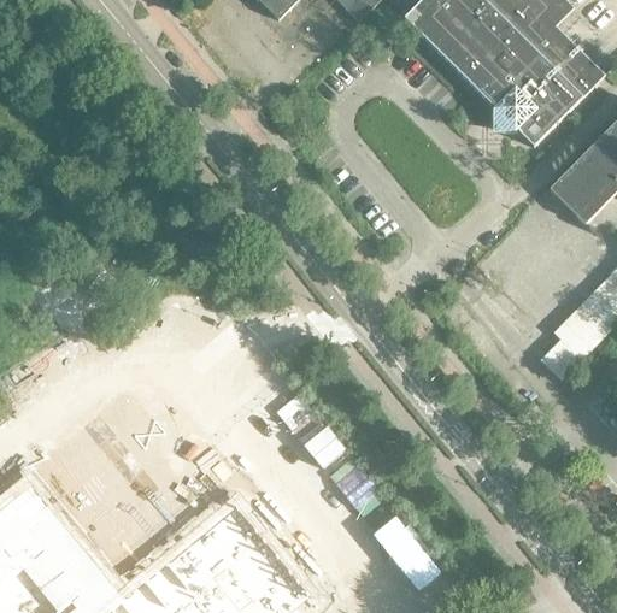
[(259,0),(281,21),(300,0),(339,0),(359,19),(377,0),(259,0)]
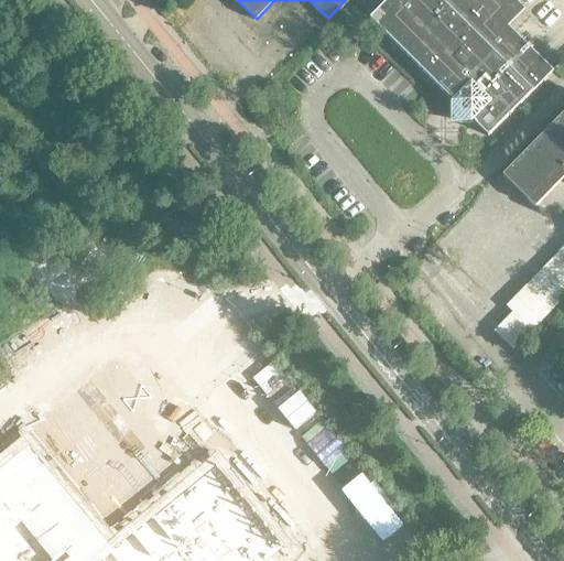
[(472,119),(487,133),(552,67),(508,23),(524,7),(518,0),(389,0),(371,18),(451,98),(449,99),(449,110),(452,108),(462,118),(459,120),(470,120),(472,119)]
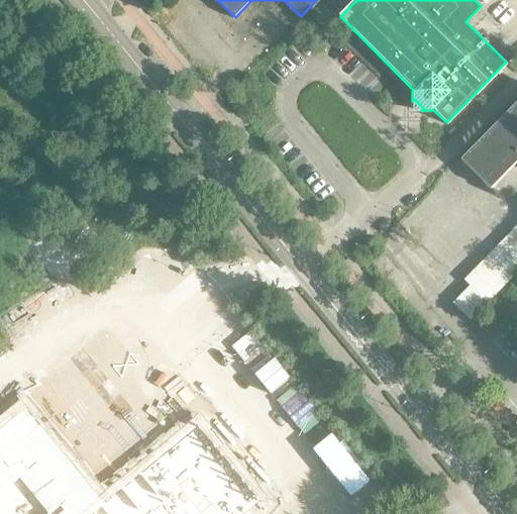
[(516,99),(459,157),(489,186),(516,158),(516,99)]
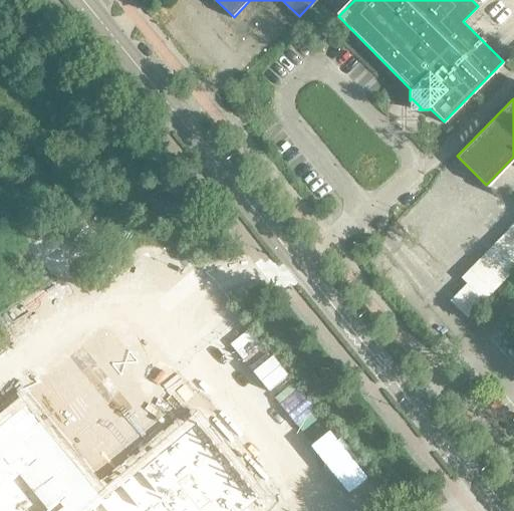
[(444,175),(375,244),(410,278),(444,243),(436,235),(470,200),(444,175)]
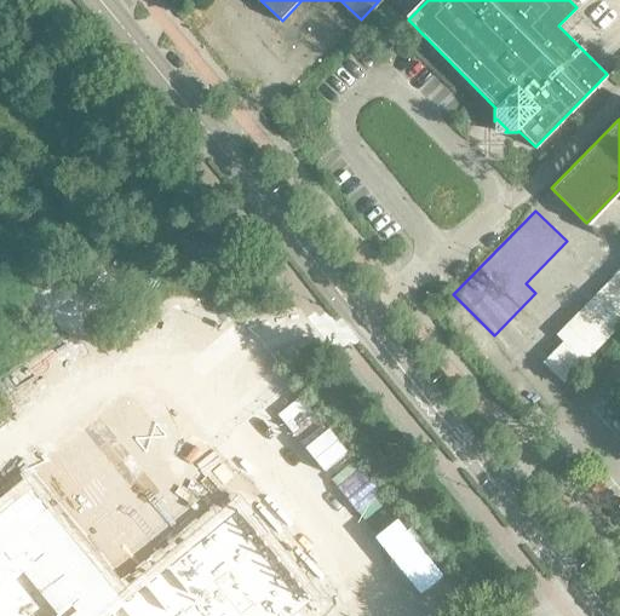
[(73,615),(0,525),(0,615),(340,615),(269,528),(160,615),(73,615)]
